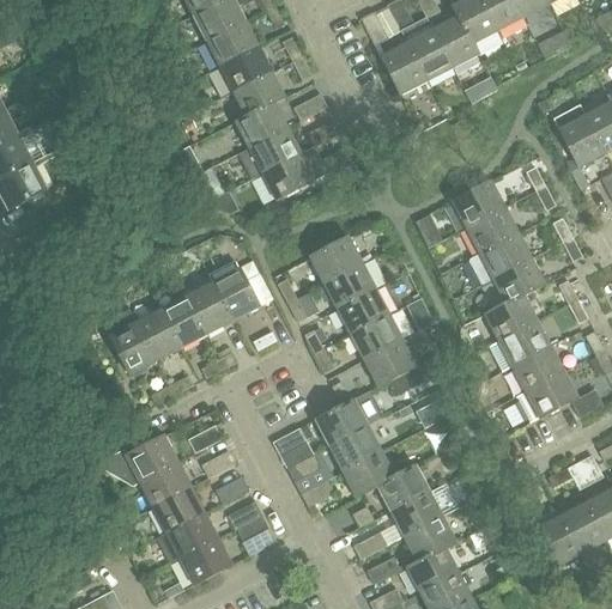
[(185,0),(192,14),(219,0),(185,0)]
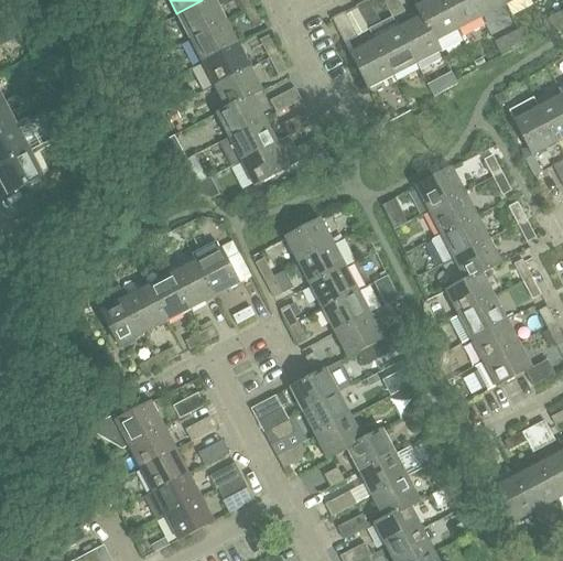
[(202,0),(176,13),(190,36),(225,18),(216,0),(202,0)]
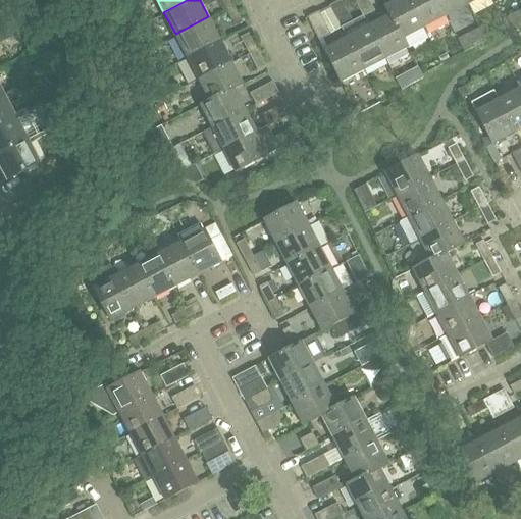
[(328,3),(335,17),(347,12),(341,0),(335,0),(328,3)]
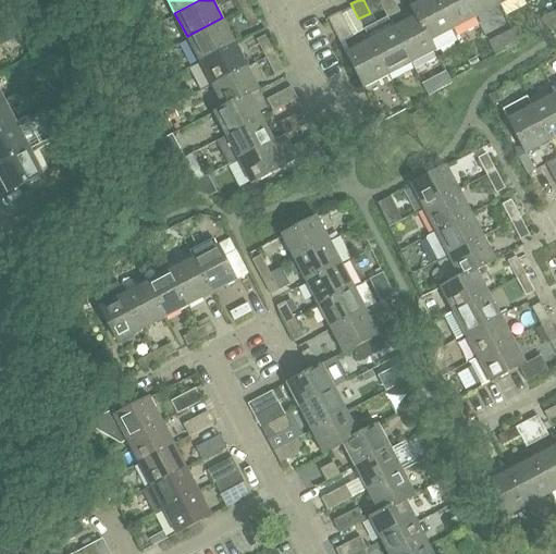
[(387,15),(399,10),(394,0),(379,0),(386,15),(387,15)]
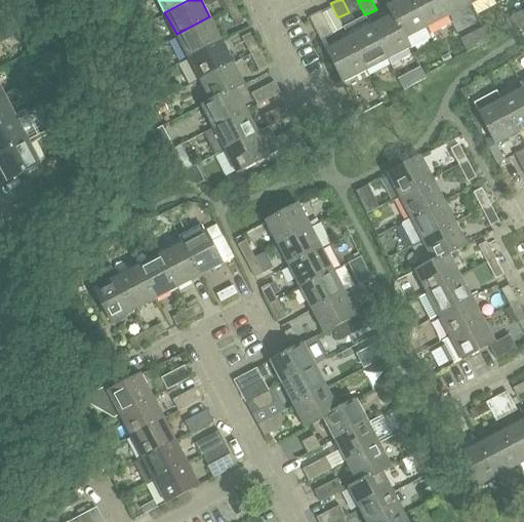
[(405,37),(426,26),(412,0),(393,0),(386,4),(391,12),(392,11),(404,37),(405,37)]
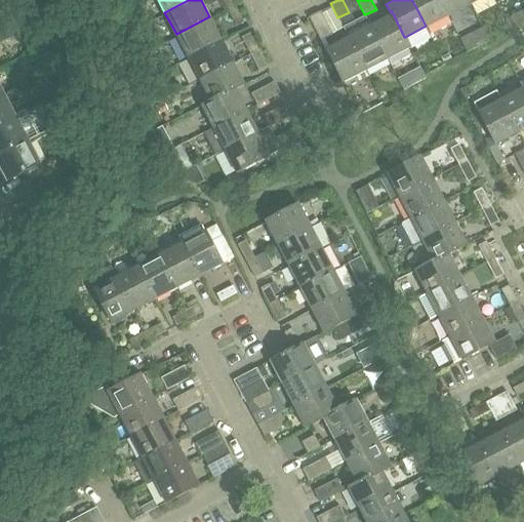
[(412,0),(426,26),(447,14),(440,0),(412,0)]
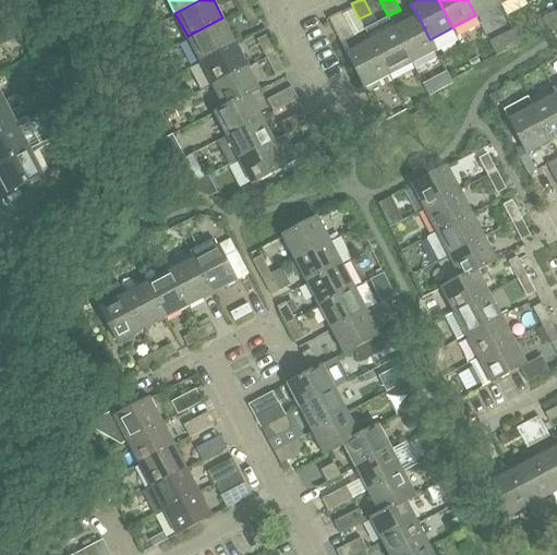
[(468,0),(475,15),(498,3),(497,0),(468,0)]
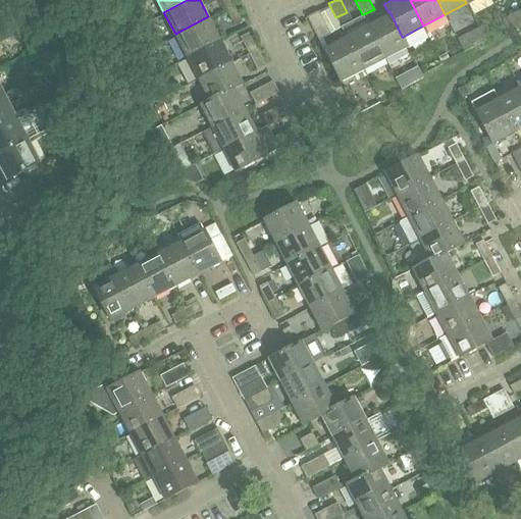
[(235,23),(242,19),(233,3),(225,7),(235,23)]
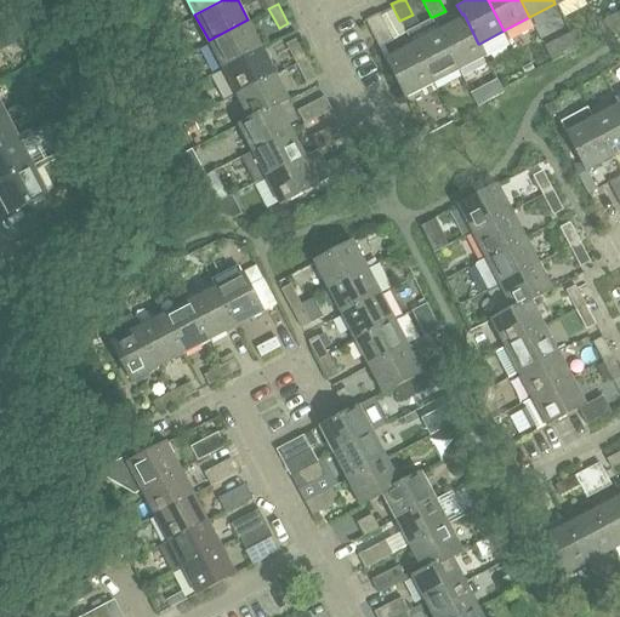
[(377,11),(365,17),(379,45),(392,38),(377,11)]
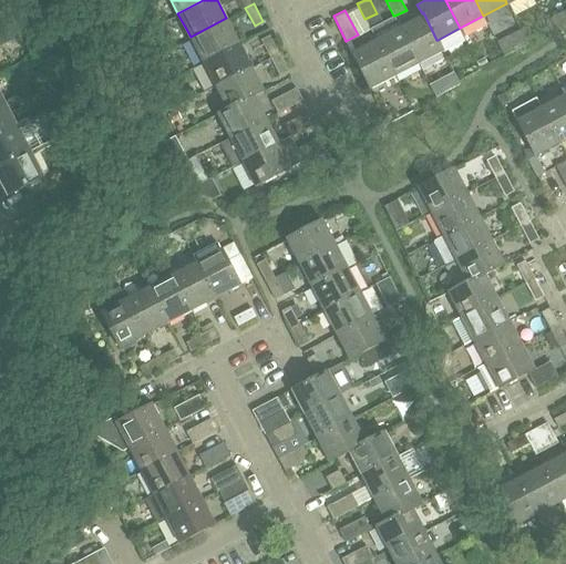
[(422,13),(399,26),(418,62),(442,49),(438,40),(436,40),(423,12),(422,13)]
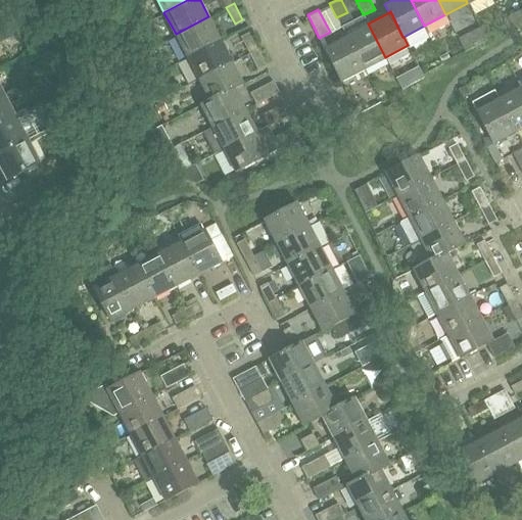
[(364,68),(385,57),(368,24),(364,14),(363,14),(351,20),(347,12),(336,17),(340,26),(341,26),(346,35),(364,68)]
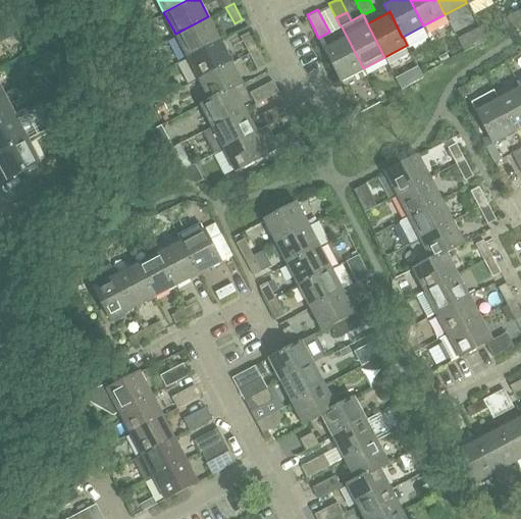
[(175,34),(187,56),(220,38),(208,16),(175,34)]
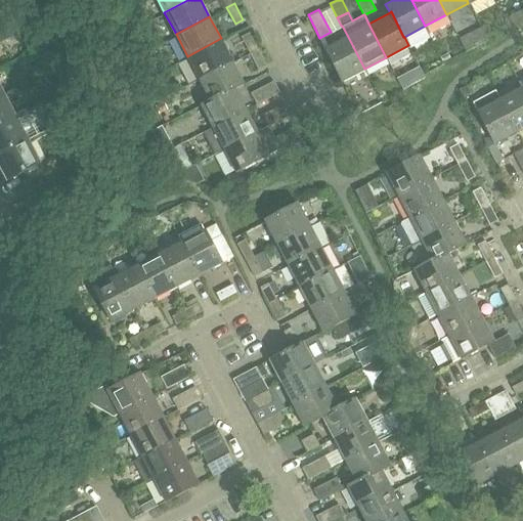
[(482,41),(487,39),(480,26),(475,29),(482,41)]
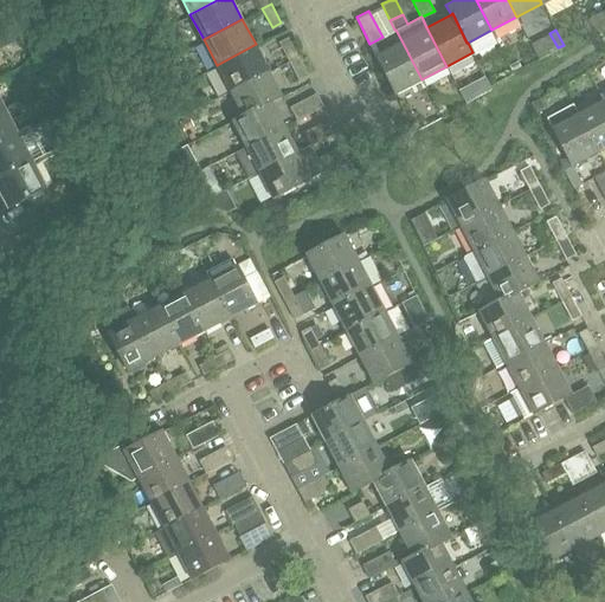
[(278,40),(289,59),(297,54),(288,36),(278,40)]
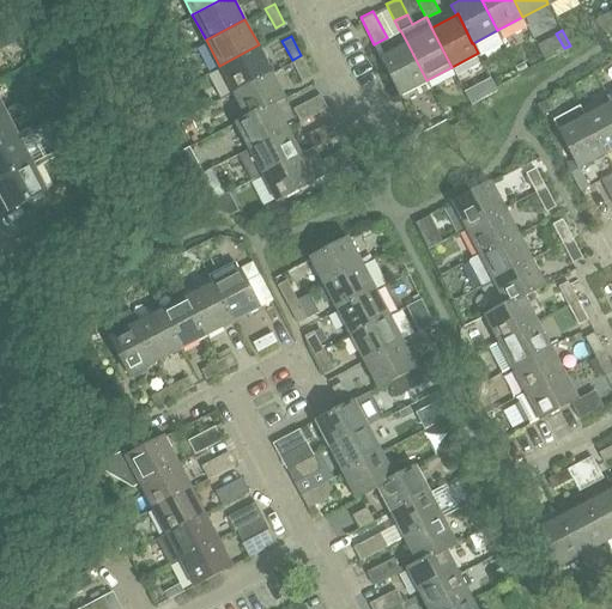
[(400,95),(425,81),(426,80),(406,41),(380,55),(400,95)]
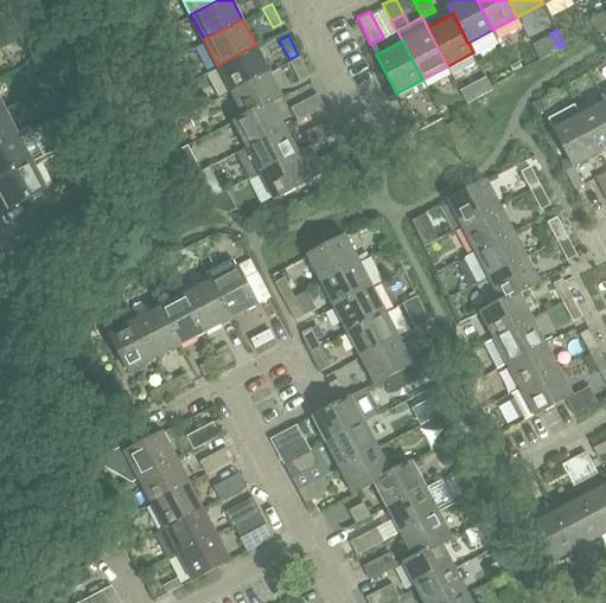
[(230,90),(269,69),(256,44),(217,65),(230,90)]
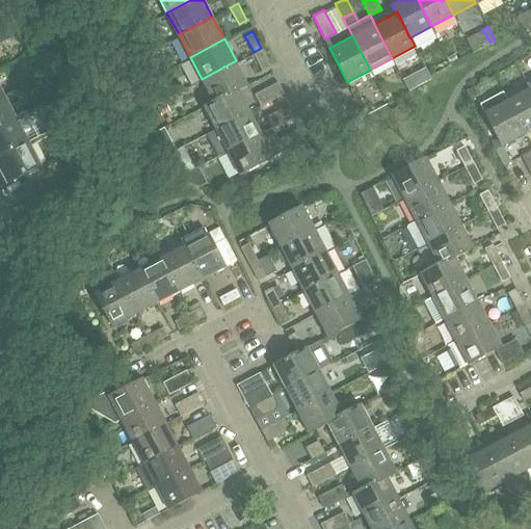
[(33,44),(26,47),(28,52),(35,48),(33,44)]
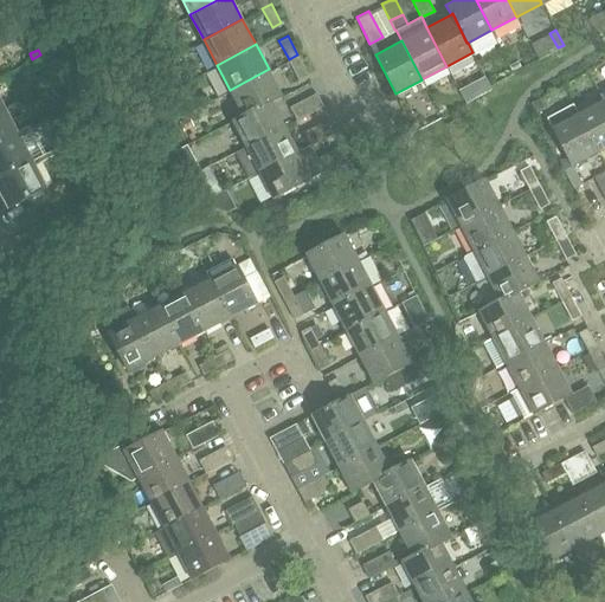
[(308,73),(297,54),(289,59),(298,78),(308,73)]
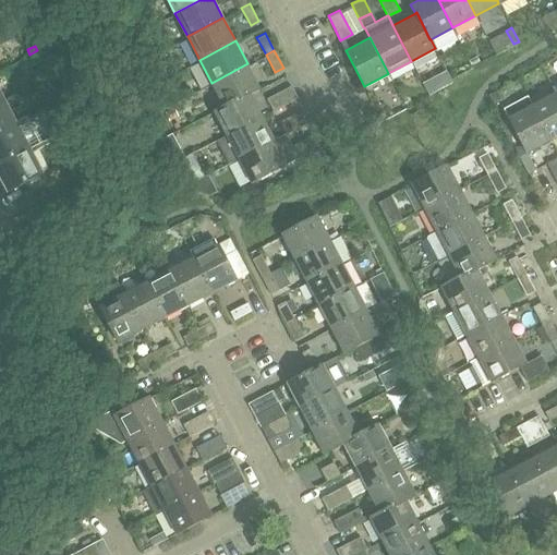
[(212,83),(223,105),(223,106),(249,92),(250,93),(259,87),(247,63),(212,83)]
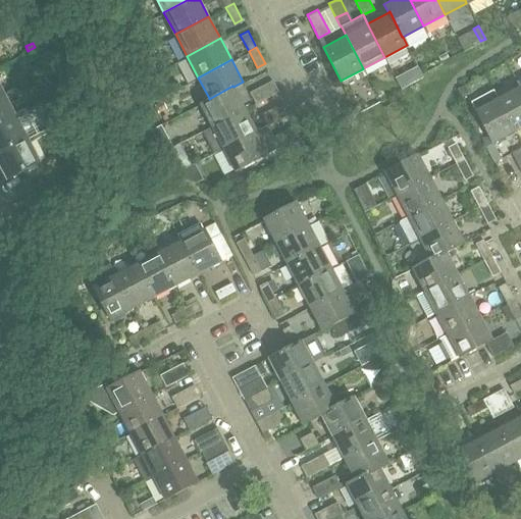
[(250,92),(256,102),(278,90),(272,80),(250,92)]
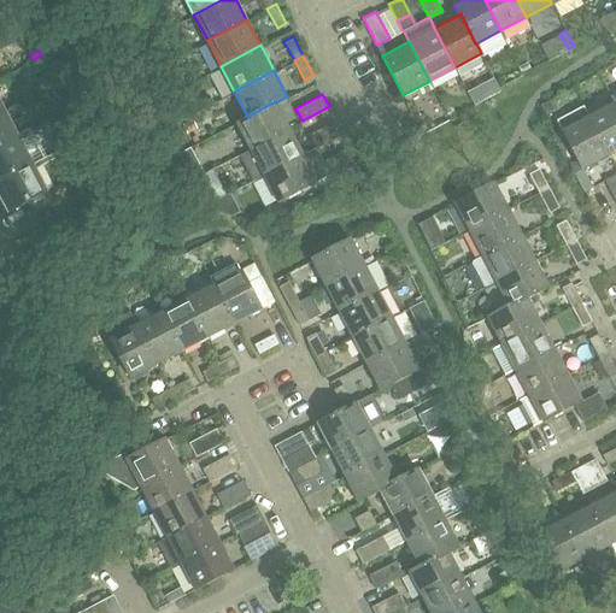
[(250,148),(289,128),(276,102),(275,101),(247,117),(247,116),(235,121),(250,148)]
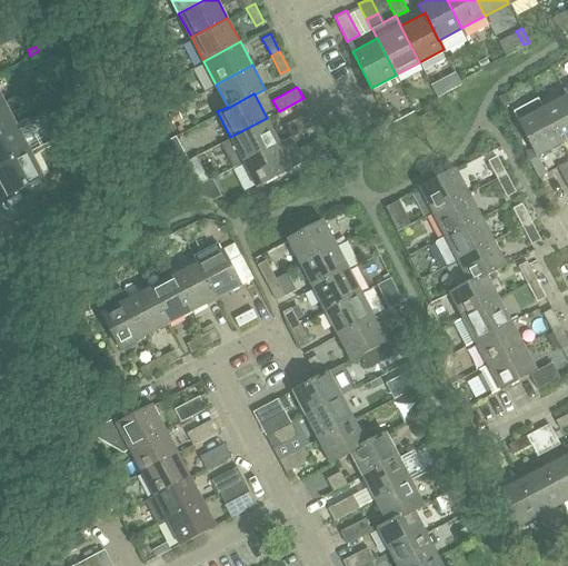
[(562,142),(567,139),(567,96),(567,93),(544,106),(562,142)]
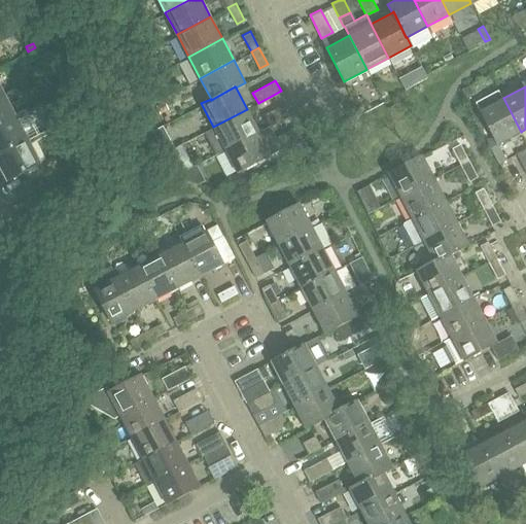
[(147,90),(140,94),(146,106),(153,102),(156,101),(150,89),(147,90)]
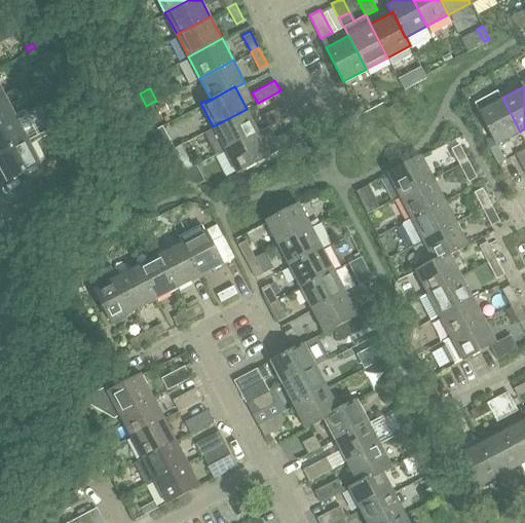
[(502,98),(497,88),(475,101),(497,144),(520,132),(502,98)]
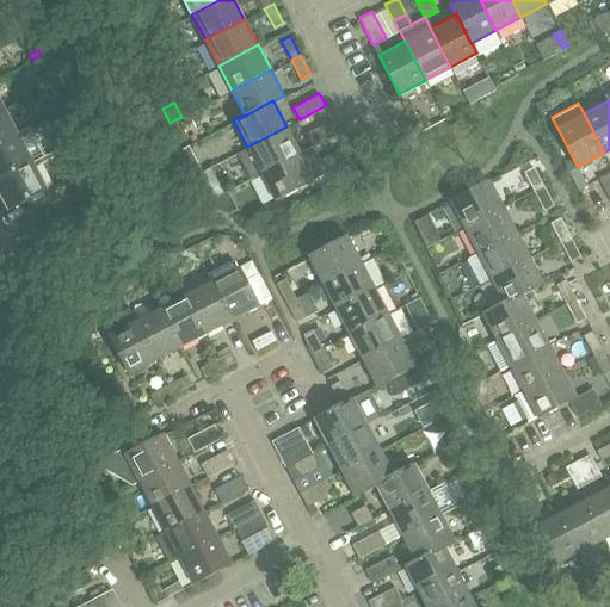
[(16,130),(4,107),(0,110),(0,143),(18,134),(31,128),(29,123),(16,130)]
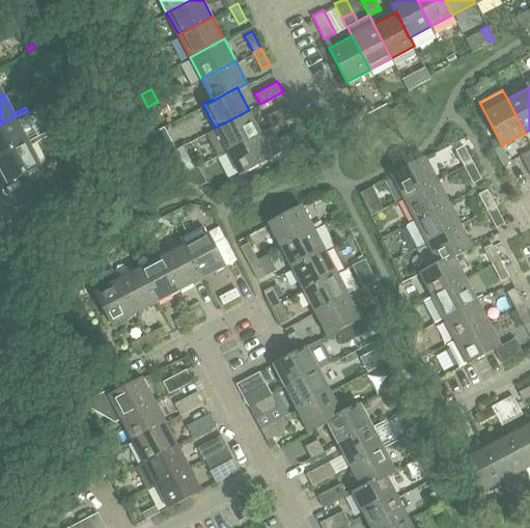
[(165,101),(156,105),(161,114),(169,110),(165,101)]
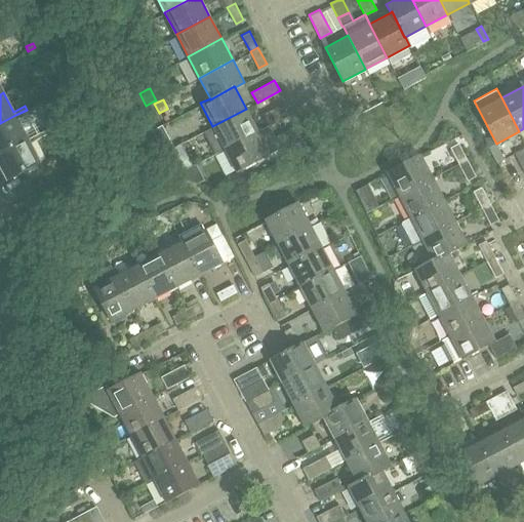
[(268,124),(269,124),(291,113),(285,102),(263,113),(268,124)]
